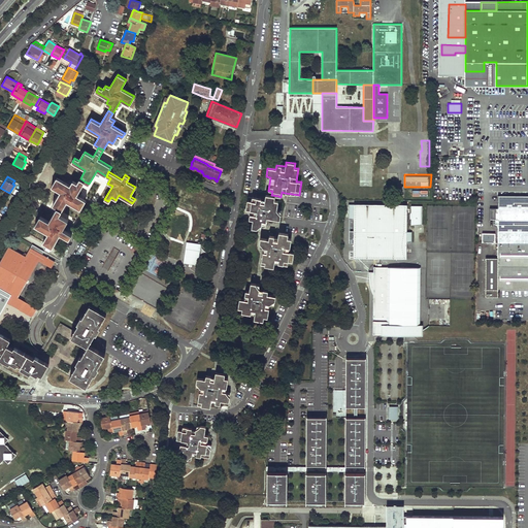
[(85,182),(80,178),(77,184),(73,180),(70,185),(57,177),(52,187),(61,192),(53,205),(58,207),(62,210),(67,201),(80,209),(86,200),(76,195),(85,182)]
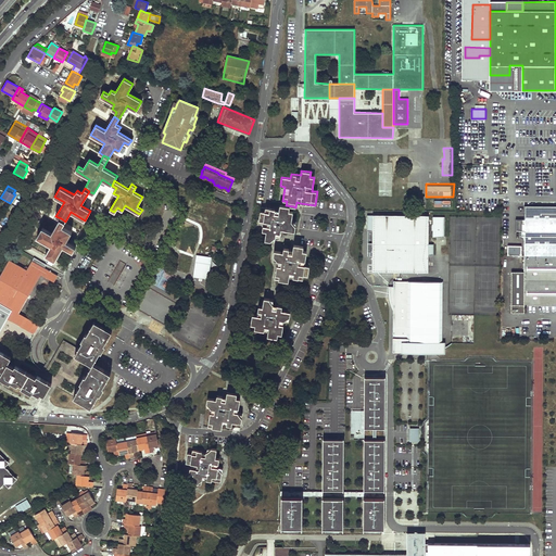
[(232,210),(191,196),(185,216),(206,224),(201,237),(220,243),(232,210)]
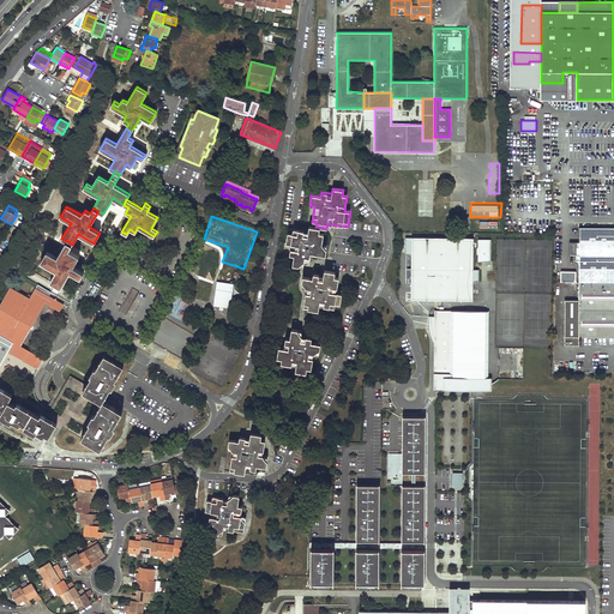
[(315,227),(309,226),(308,232),(288,228),(286,244),(290,245),(290,248),(289,254),(294,256),(293,265),(302,266),(304,262),(308,263),(309,253),(325,256),(327,245),(321,244),(324,228),(315,227)]
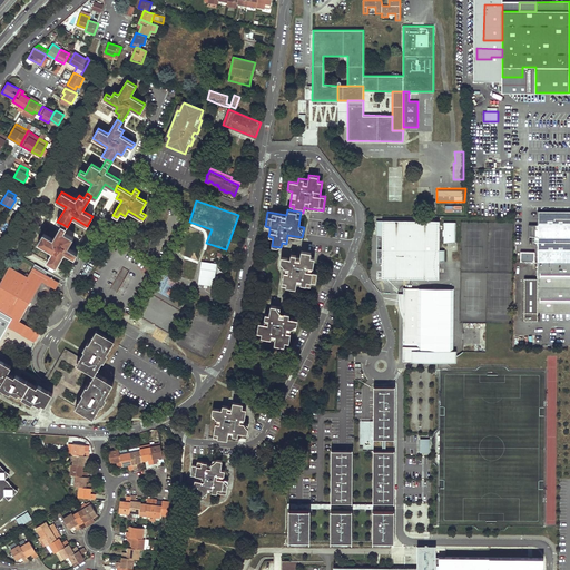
[(569,312),(569,212),(538,212),(537,278),(524,278),(523,321),(537,321),(537,313),(569,312)]
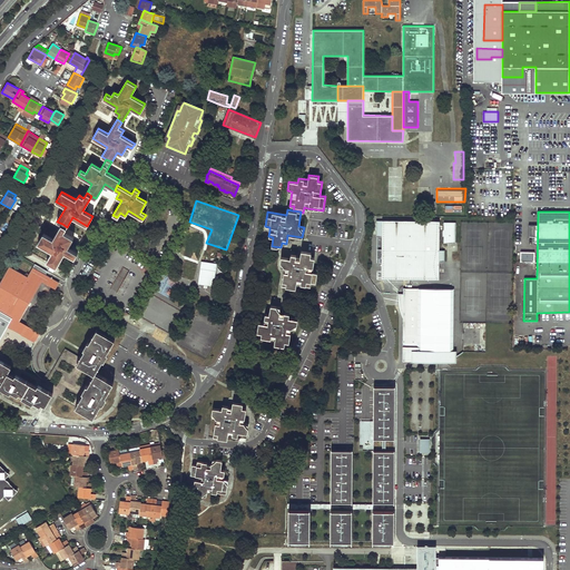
[(440,220),(382,219),(382,275),(389,275),(439,278),(440,220)]
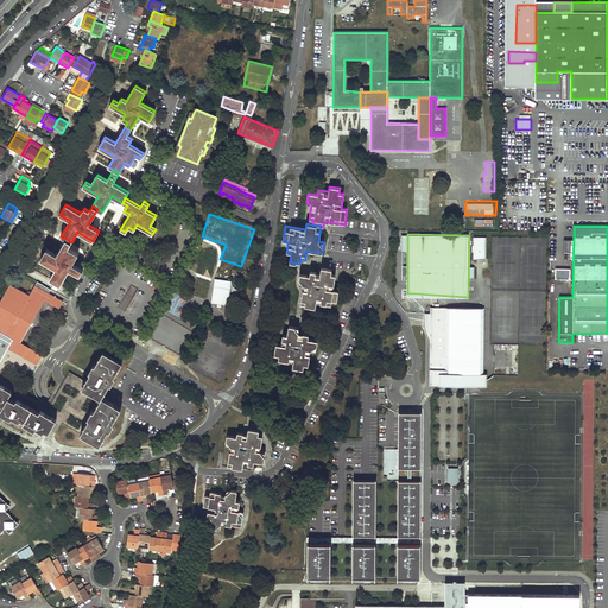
[(486,236),(473,236),(473,258),(486,259),(486,236)]
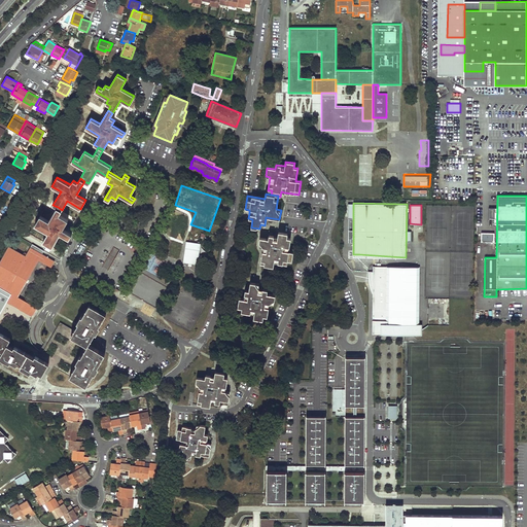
[(62,210),(58,207),(49,220),(40,215),(35,224),(48,232),(43,241),(53,246),(60,233),(69,238),(71,234),(63,229),(68,219),(59,214),(62,210)]
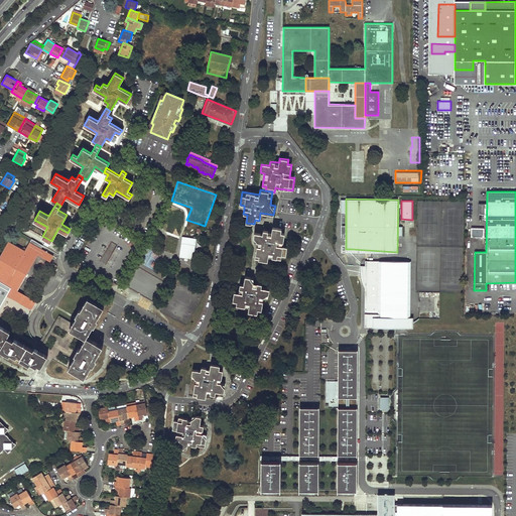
[(163,250),(173,251),(178,219),(168,218),(163,250)]
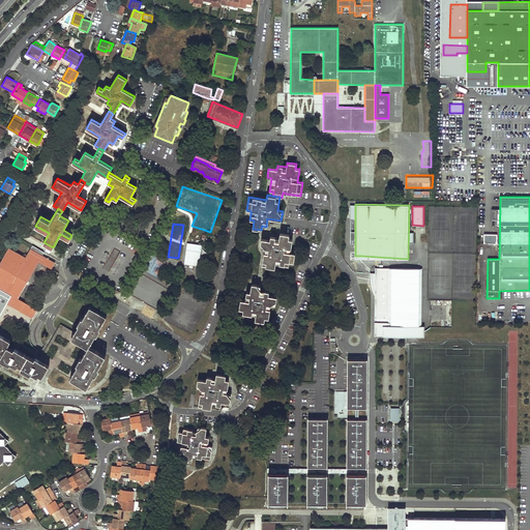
[(289,234),(280,233),(278,238),(274,237),(270,236),(269,240),(261,239),(260,244),(264,248),(261,266),(274,268),(275,263),(288,265),(289,262),(293,262),(295,253),(290,253),(292,239),(288,239),(289,234)]
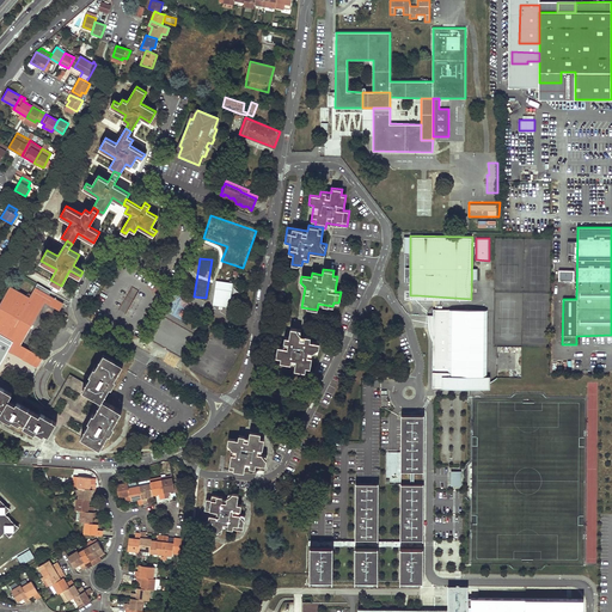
[(574,280),(574,269),(558,269),(558,280),(574,280)]
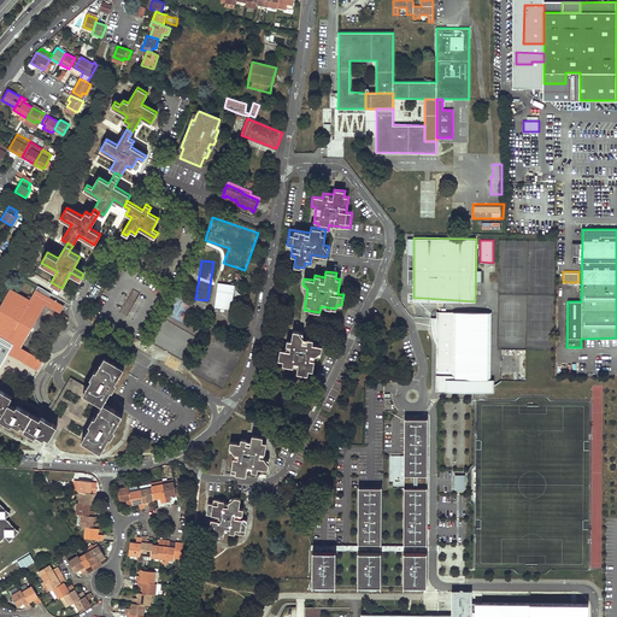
[(231,298),(234,286),(218,283),(213,307),(219,309),(224,309),(230,310),(231,300),(231,298)]
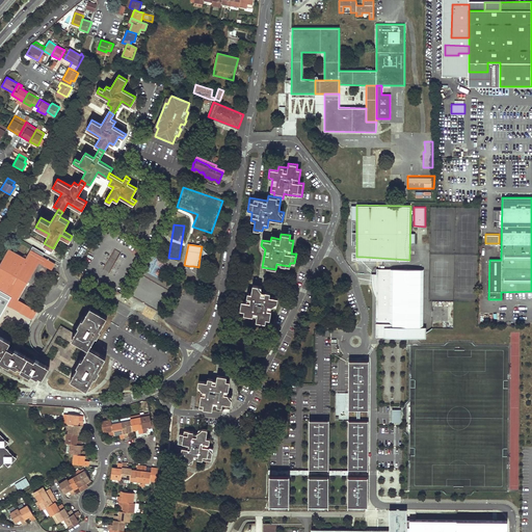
[(25,258),(9,248),(0,264),(0,289),(12,296),(10,299),(16,302),(18,299),(23,290),(20,288),(29,271),(32,273),(38,262),(42,257),(30,249),(27,257),(26,257),(26,256),(25,255),(24,255),(24,256),(25,257),(25,258)]
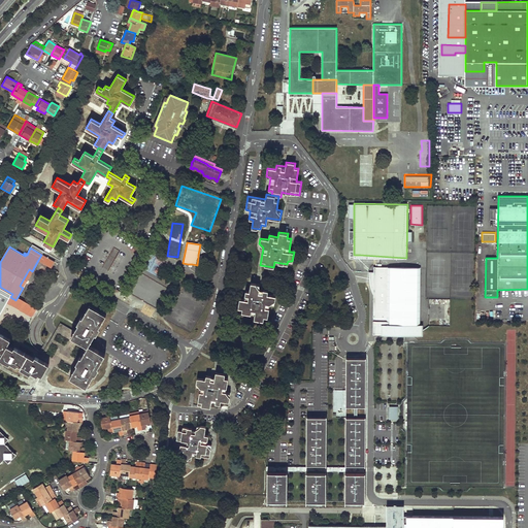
[(55,262),(46,257),(43,263),(52,267),(55,262)]
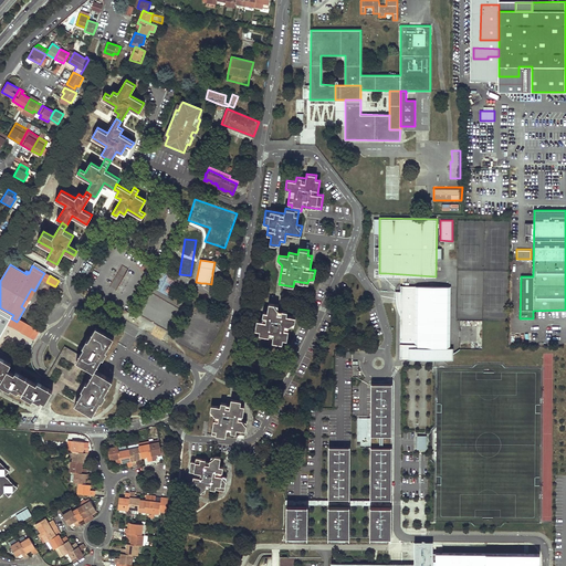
[(400,304),(399,358),(453,359),(453,347),(449,347),(450,286),(400,286),(400,292),(396,292),(396,297),(396,304),(400,304)]
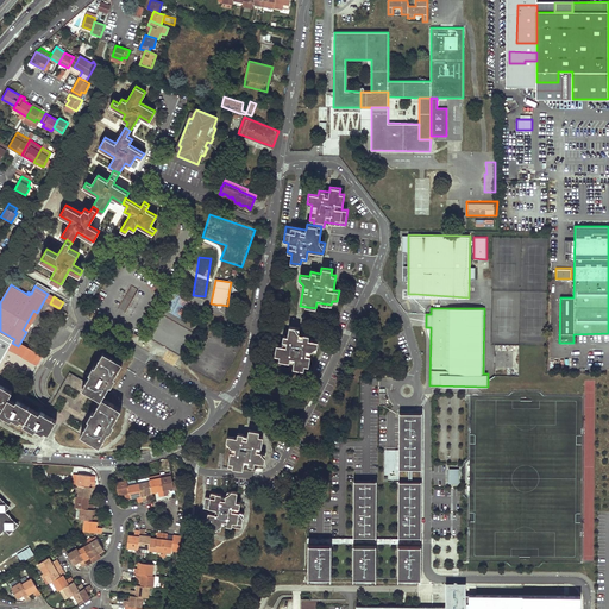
[(37,313),(33,311),(23,330),(26,332),(37,313)]
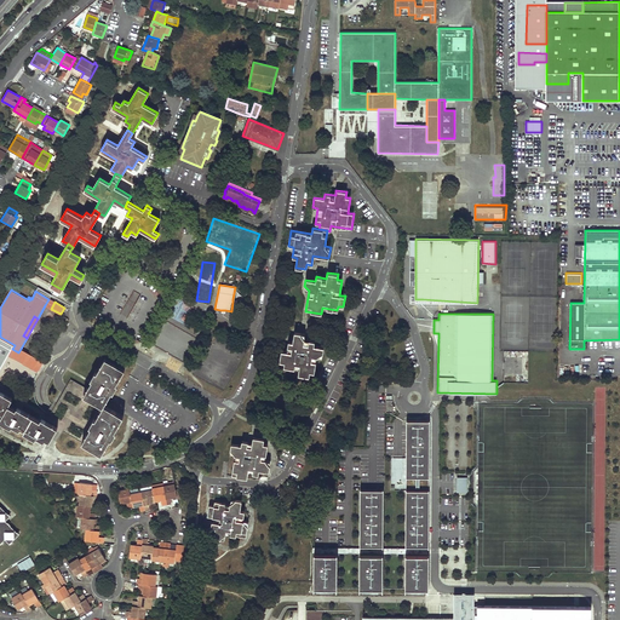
[(305,333),(294,332),(293,342),(288,342),(287,351),(281,351),(280,361),(285,362),(283,367),(299,369),(298,374),(314,377),(316,356),(322,357),(323,346),(314,345),(315,340),(311,340),(304,339),(305,333)]
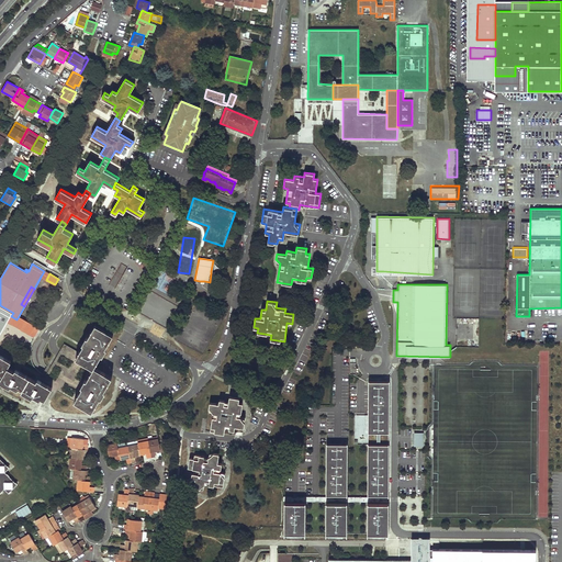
[(31,323),(19,316),(17,319),(11,316),(8,322),(25,333),(31,323)]
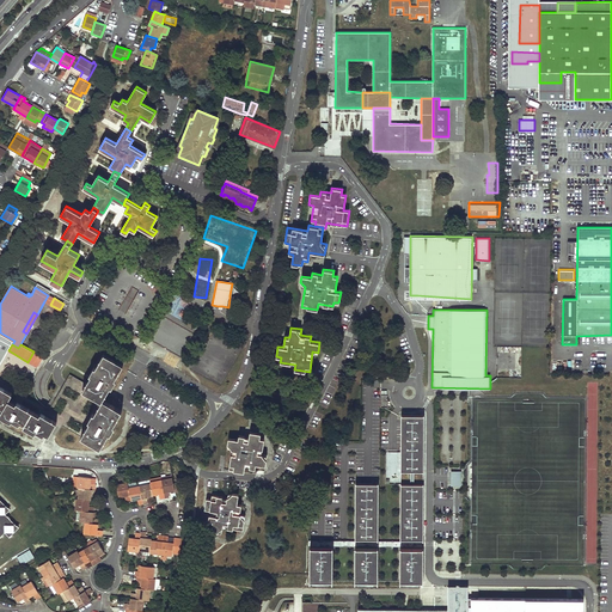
[(123,363),(104,353),(86,384),(83,390),(102,401),(103,399),(110,386),(115,379),(123,363)]
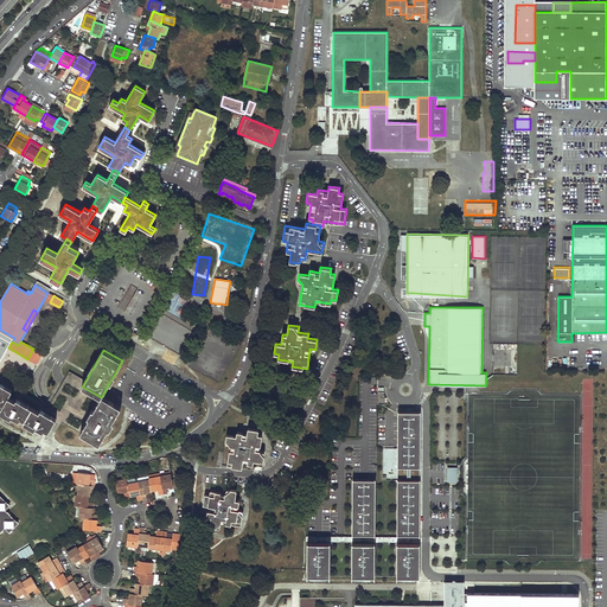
[(85,381),(69,371),(49,406),(45,413),(56,419),(49,432),(53,435),(62,422),(81,433),(101,397),(82,387),(85,381)]
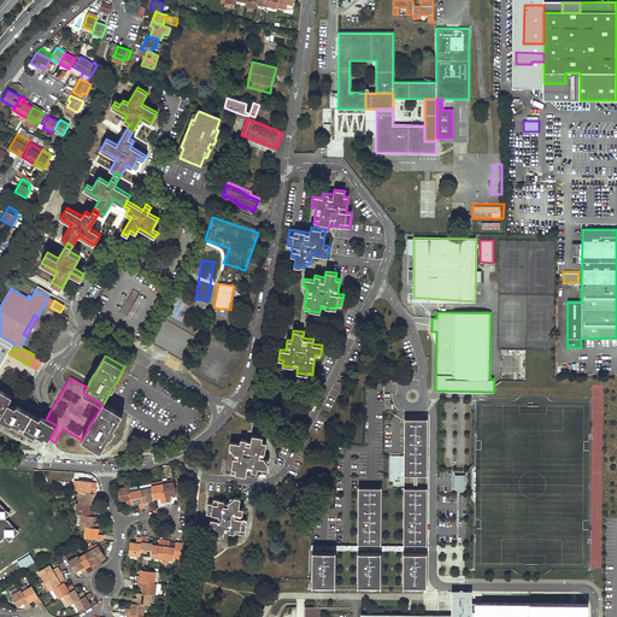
[(0,410),(3,412),(0,417),(0,418),(11,425),(12,423),(19,428),(21,425),(25,428),(24,430),(35,436),(36,434),(43,439),(45,436),(50,439),(57,425),(46,419),(41,416),(40,418),(17,406),(16,407),(9,403),(12,397),(1,389),(0,391),(0,410)]
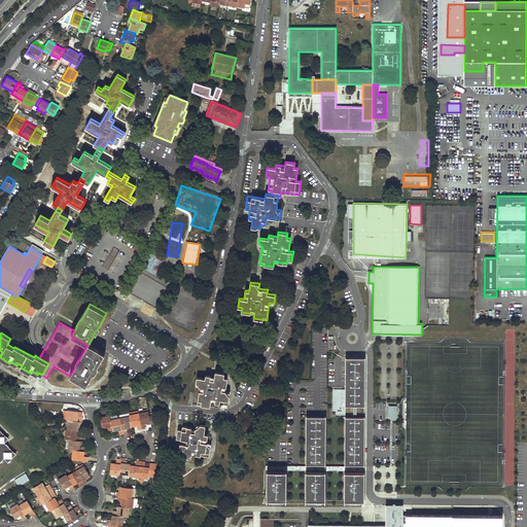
[(105,353),(89,344),(88,345),(70,376),(86,385),(94,373),(97,366),(105,353)]
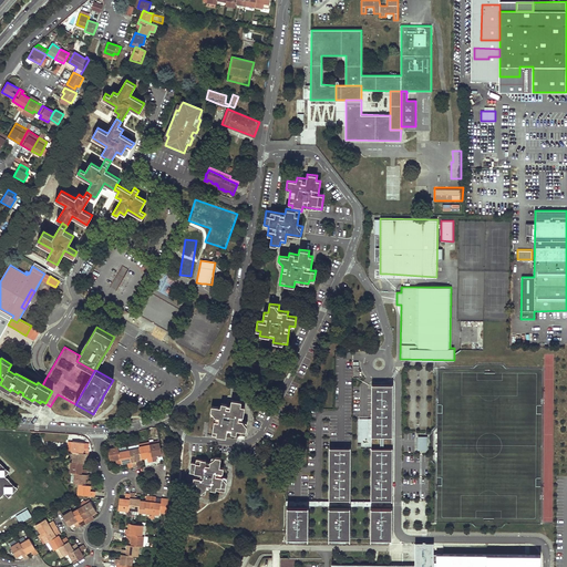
[(371,418),(371,436),(392,436),(392,383),(371,383),(371,418)]
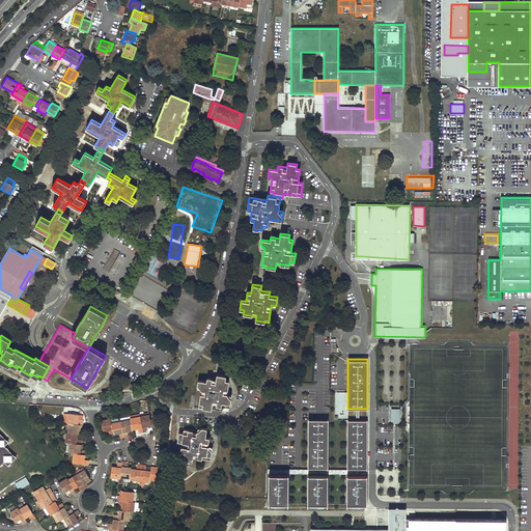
[(226,375),(217,374),(216,379),(212,379),(207,378),(206,382),(198,381),(196,389),(201,390),(198,408),(212,410),(213,404),(221,406),(226,403),(230,403),(231,394),(227,393),(229,381),(225,380),(226,375)]
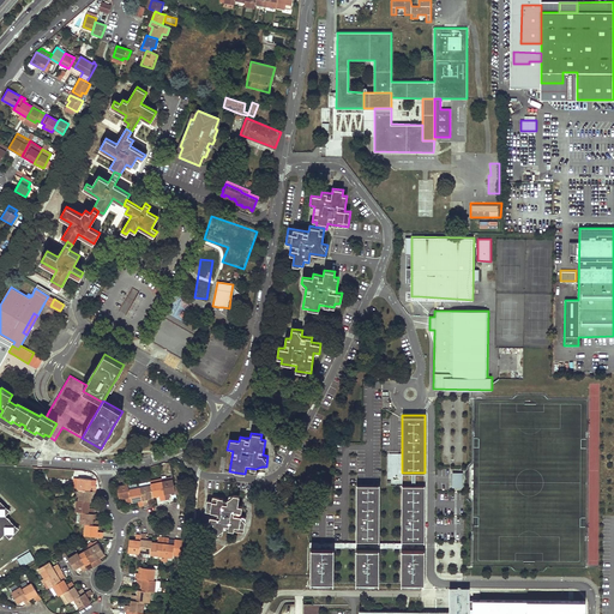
[(95,491),(96,486),(90,485),(90,479),(78,477),(78,479),(74,477),(72,487),(78,487),(77,488),(79,489),(95,491)]
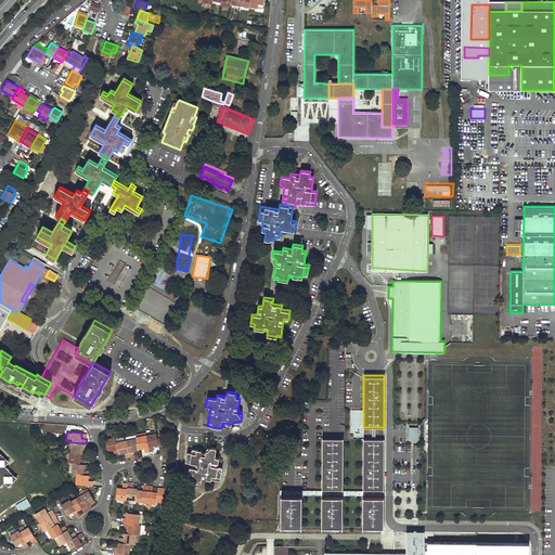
[(157,439),(156,433),(145,435),(149,451),(154,450),(153,446),(158,444),(157,439)]
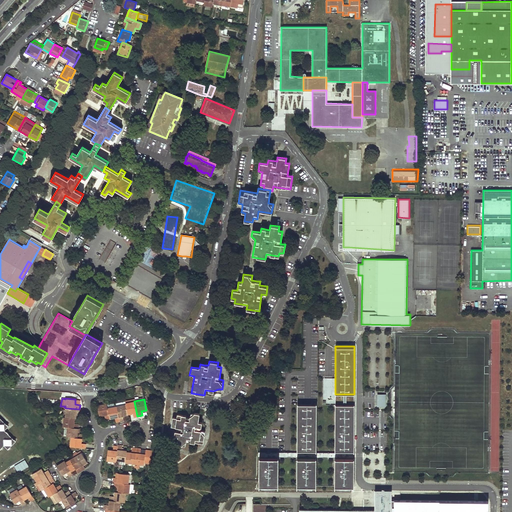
[(137,416),(134,401),(125,403),(125,404),(127,413),(132,412),(133,417),(137,416)]
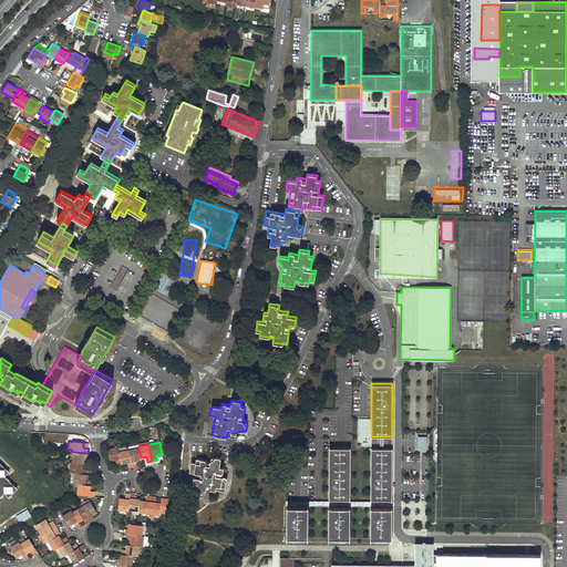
[(119,452),(117,446),(107,449),(110,460),(115,459),(116,464),(121,463),(119,452)]
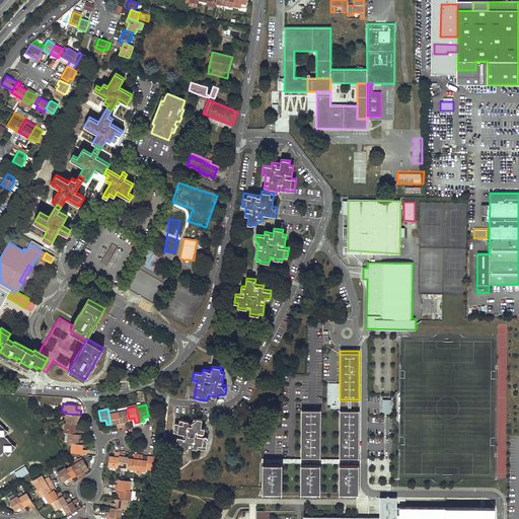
[(129,419),(127,410),(118,412),(121,427),(126,426),(125,421),(129,420),(129,419)]
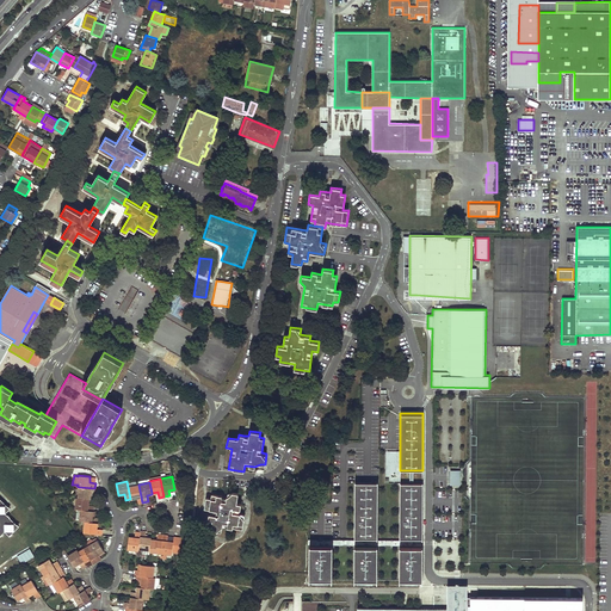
[(355,482),(355,538),(377,538),(377,482),(355,482)]
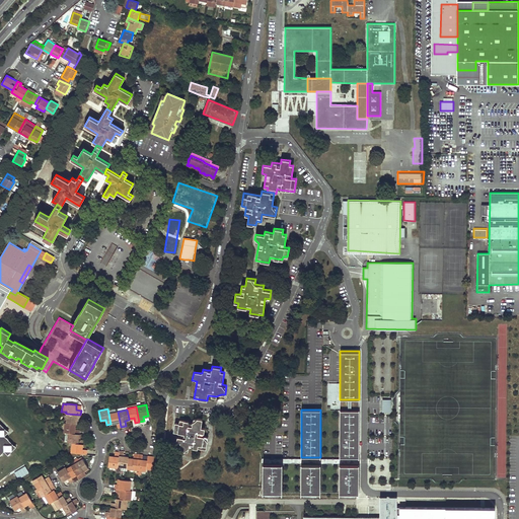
[(339,410),(339,457),(358,457),(358,410),(339,410)]
